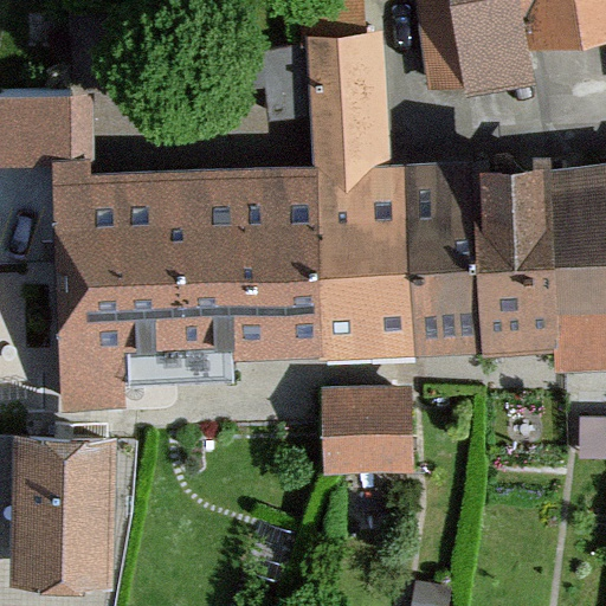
[(407,0),(429,110),(536,90),(530,55),(520,0),(407,0)]
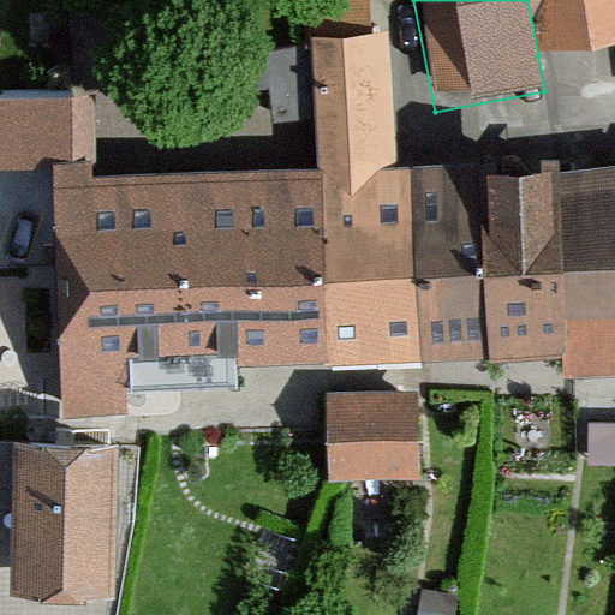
[(614,0),(527,0),(538,55),(614,41),(614,0)]
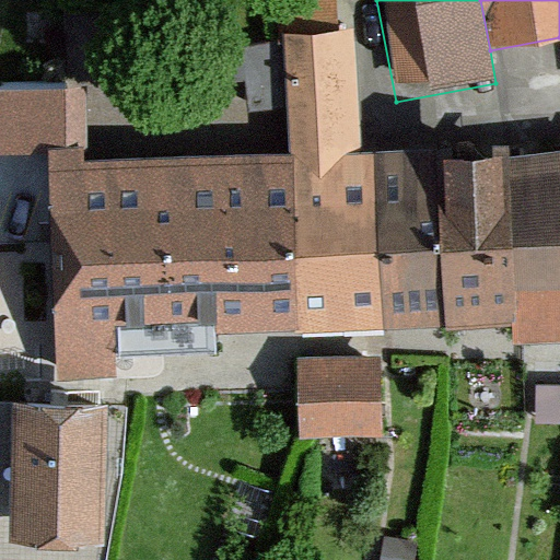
[(351,32),(286,36),(289,150),(299,334),(382,329),(377,151),(359,152),(351,32)]
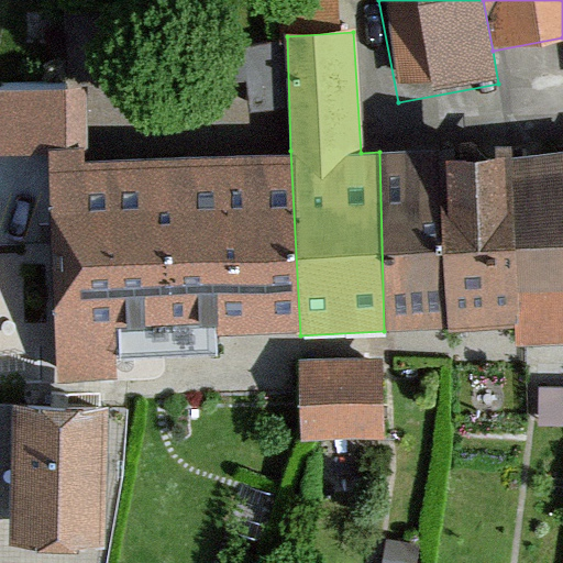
[(85,88),(0,88),(0,155),(85,155),(85,88)]
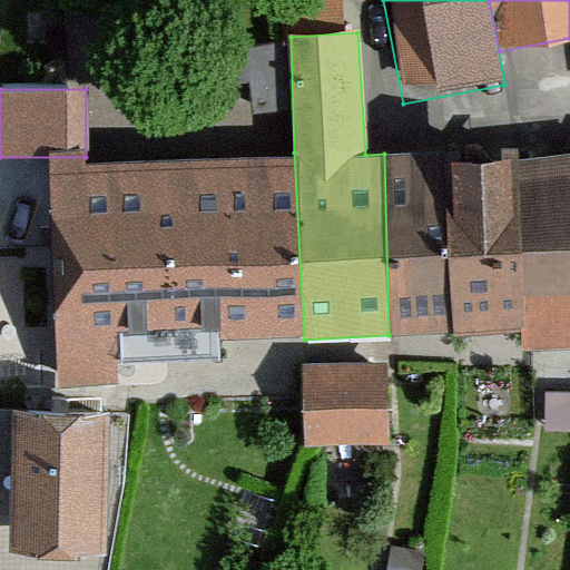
[(517,158),(516,150),(458,151),(459,333),(527,331),(517,158)]
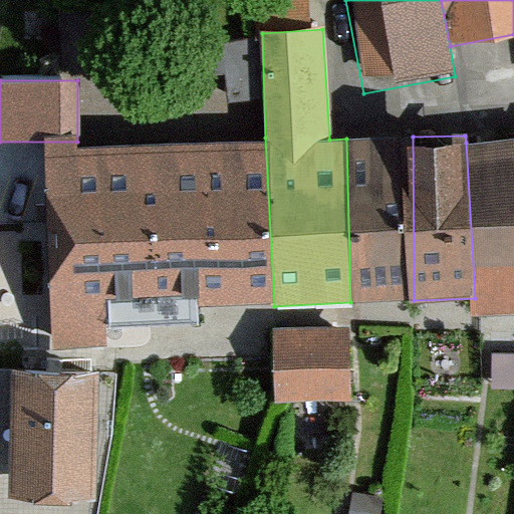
[(414,300),(413,137),(346,139),(350,302),(414,300)]
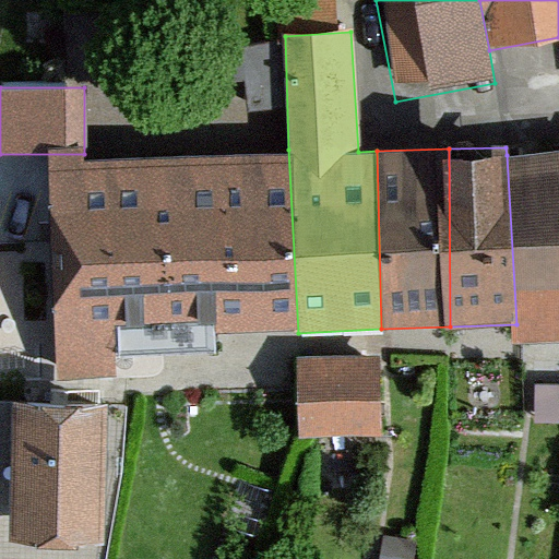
[(50,158),(59,384),(116,378),(116,337),(298,333),(288,150),(50,158)]
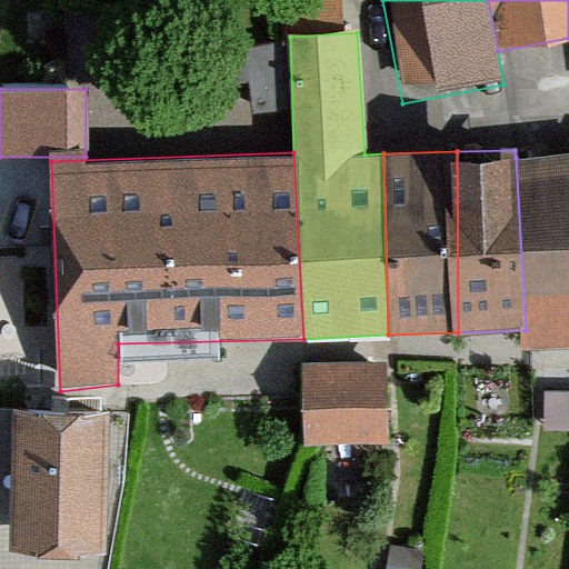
[(527,351),(568,348),(568,155),(516,158),(526,330),(527,351)]
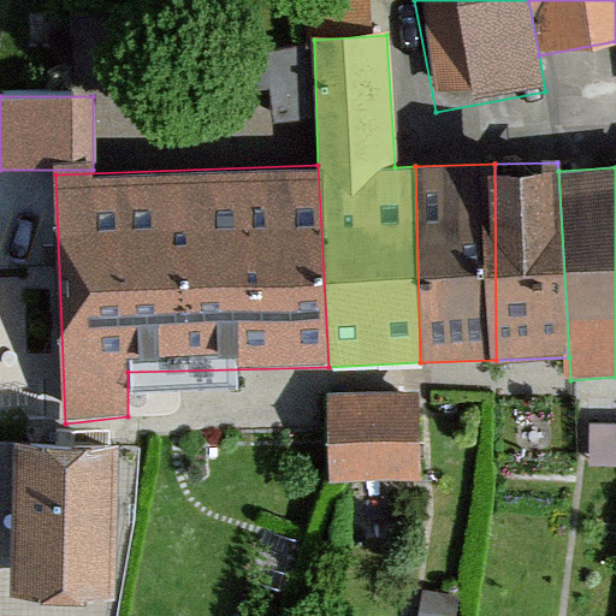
[(329,487),(421,484),(418,391),(325,395),(329,487)]
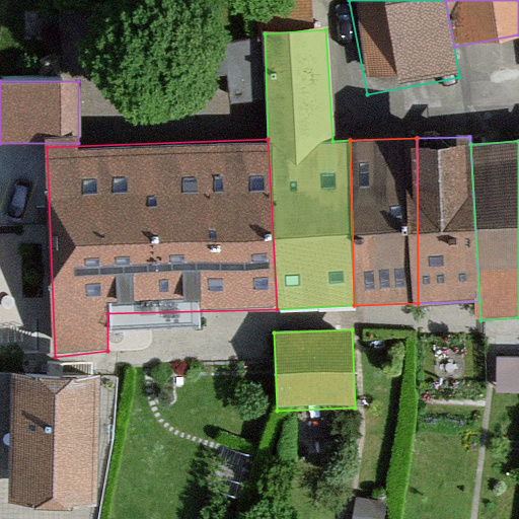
[(518,342),(498,343),(499,374),(518,373),(518,342)]
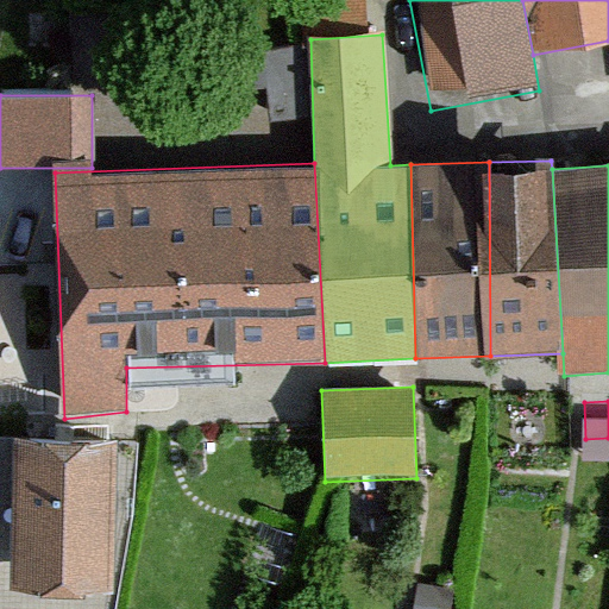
[(110,518),(113,443),(0,440),(0,608),(110,608),(125,518),(110,518)]
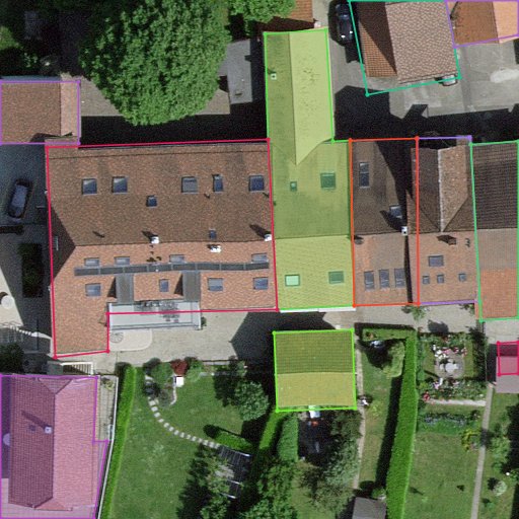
[(351,518),(383,518),(384,501),(352,500),(351,518)]
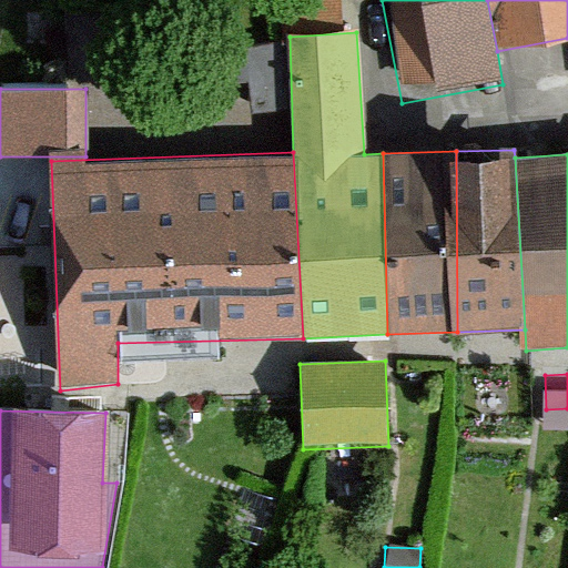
All buildings are outlined.
